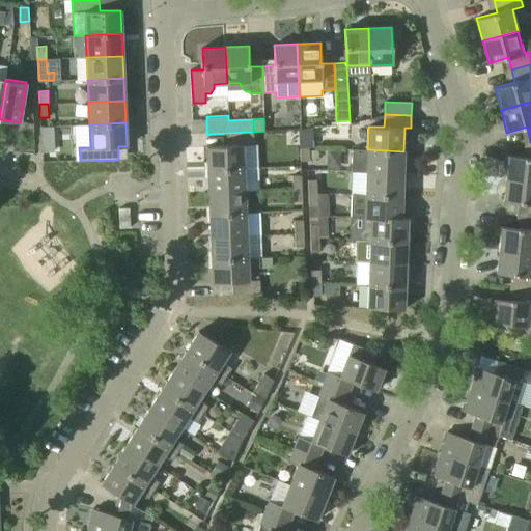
[(207,170),(244,168),(243,145),(254,145),(253,132),(226,133),(227,145),(206,146),(207,170)]
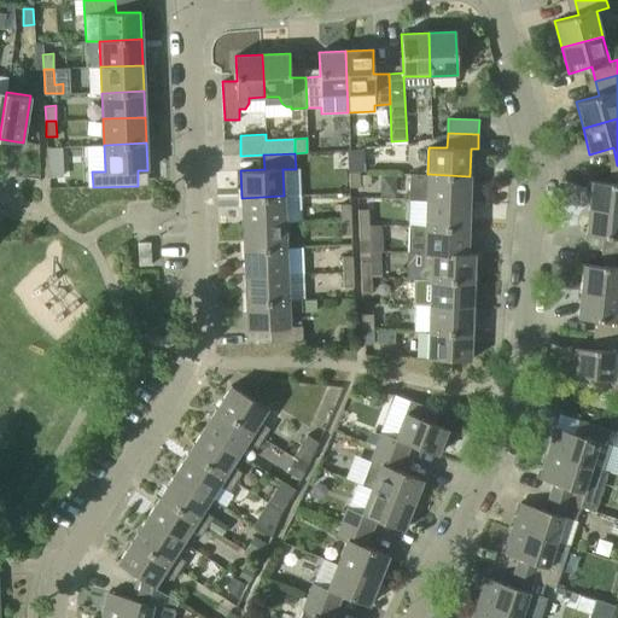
[(589,208),(617,210),(617,164),(617,165),(616,184),(592,181),(589,208)]
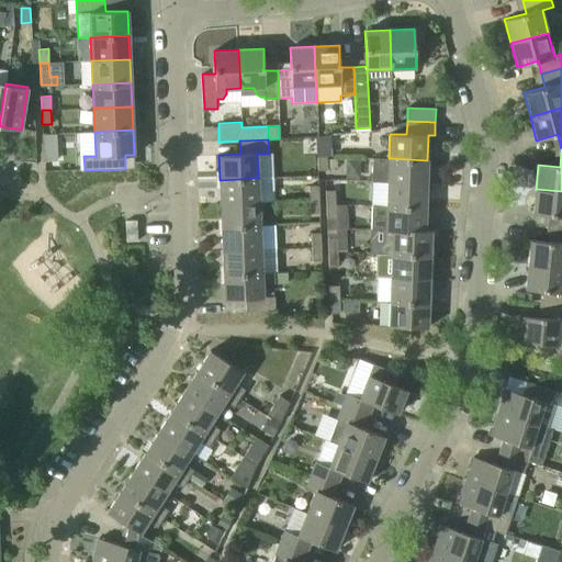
[(318,170),(327,170),(327,156),(317,157),(318,170)]
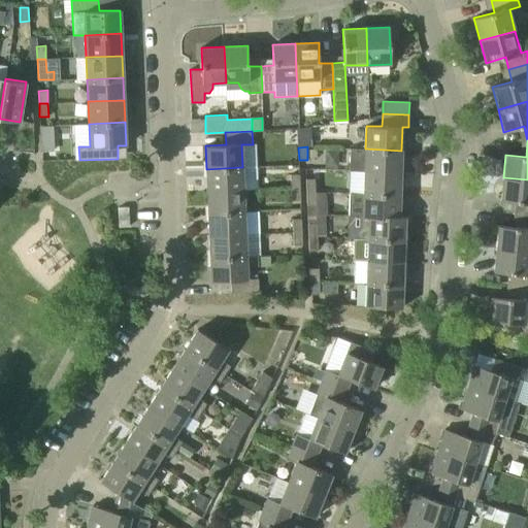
[(327,147),(326,163),(339,164),(339,149),(327,147)]
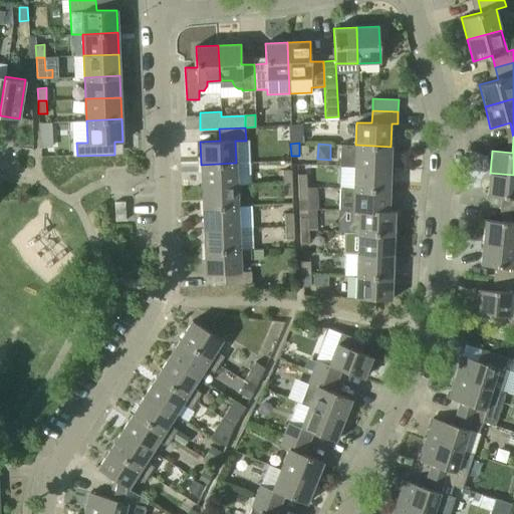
[(390,168),(391,147),(355,145),(340,145),(339,167),(354,167),(390,168)]
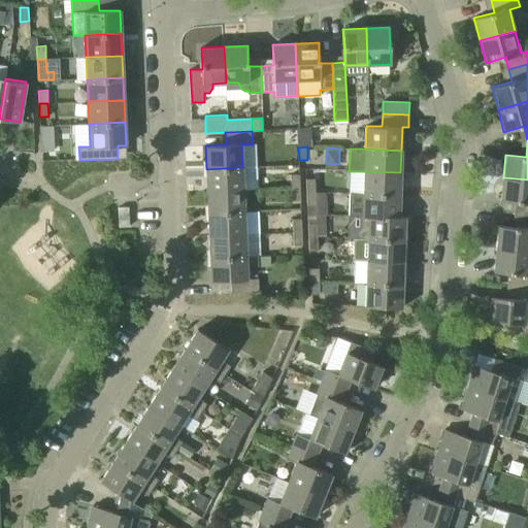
[(207,191),(243,190),(242,167),(206,169),(207,191)]
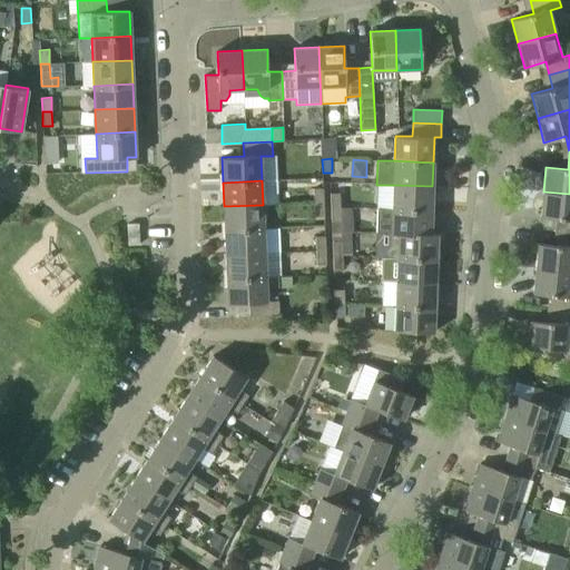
[(432,210),(432,186),(393,185),(392,209),(432,210)]
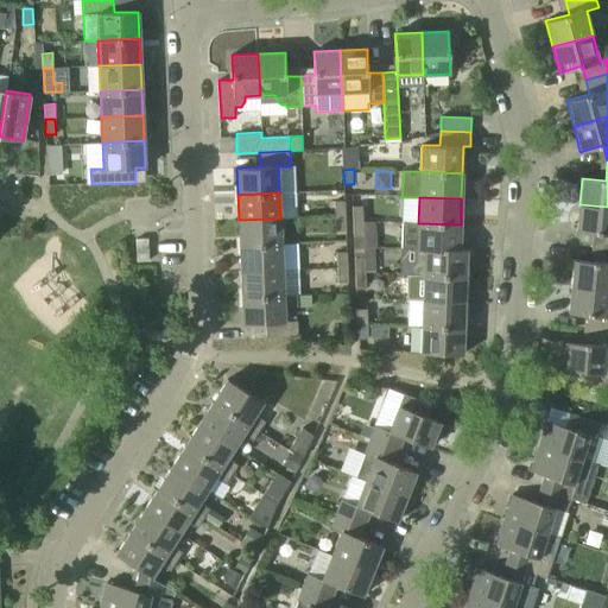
[(335,216),(346,216),(344,201),(335,201),(335,216)]
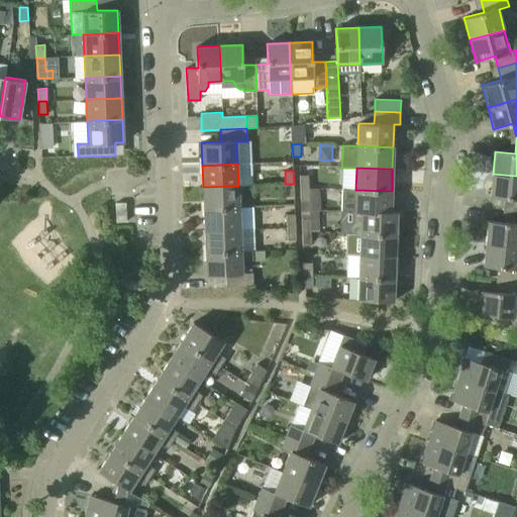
[(516,176),(493,174),(491,196),(510,198),(509,210),(516,211),(516,176)]
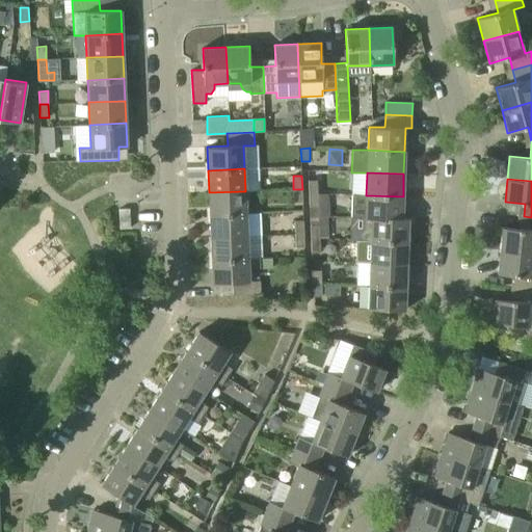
[(309,193),(318,193),(317,180),(308,181),(309,193)]
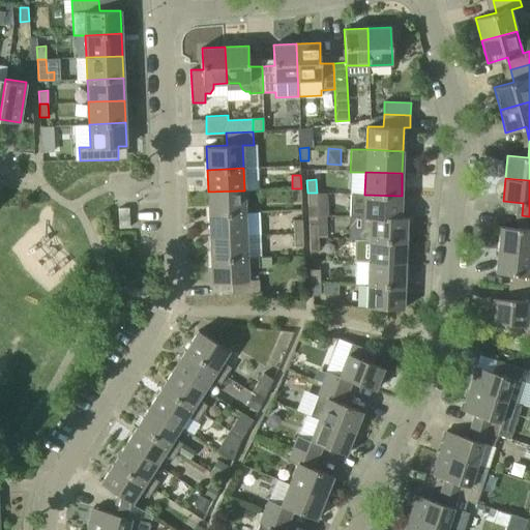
[(293,202),(301,201),(301,188),(292,188),(293,202)]
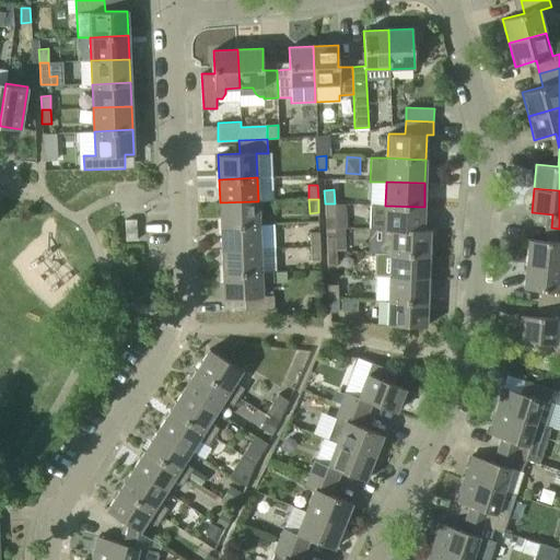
[(221,226),(259,224),(258,201),(220,202),(221,226)]
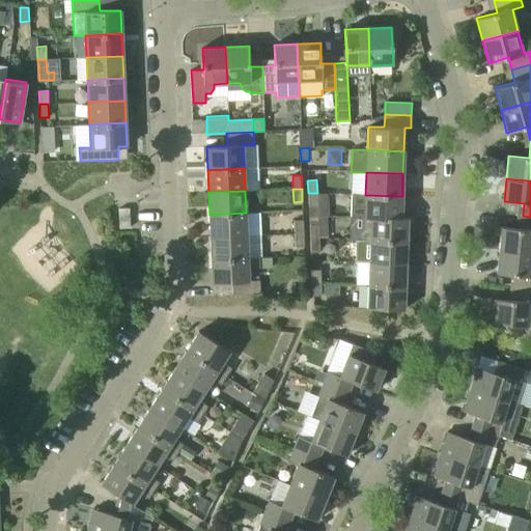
[(326,194),(317,194),(317,193),(308,193),(309,216),(318,216),(327,216),(326,194)]
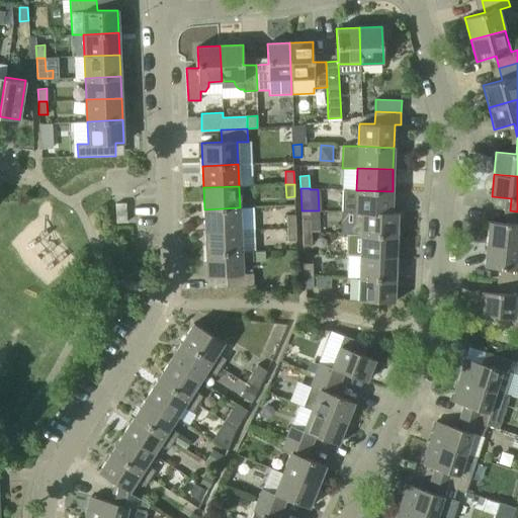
[(392,213),(392,211),(392,198),(393,191),(356,190),(356,211),(392,213)]
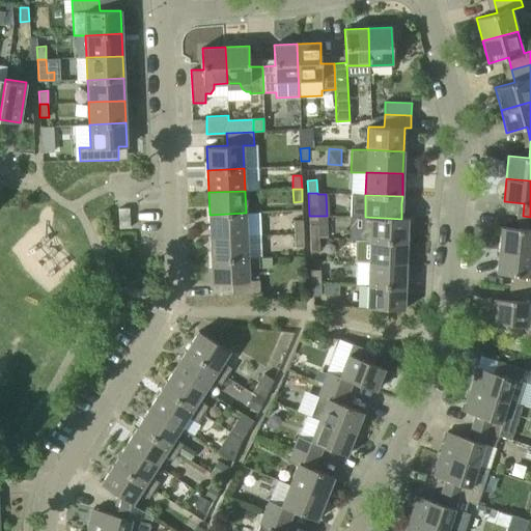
[(118,208),(119,227),(130,227),(129,208),(118,208)]
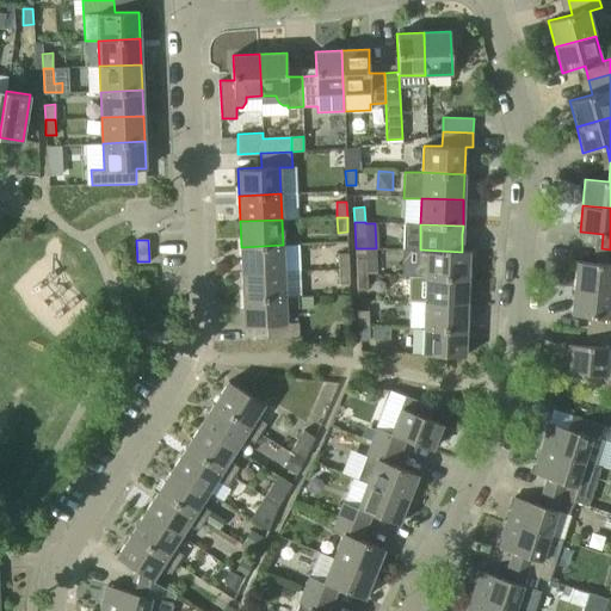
[(242,272),(284,271),(283,245),(241,247),(242,272)]
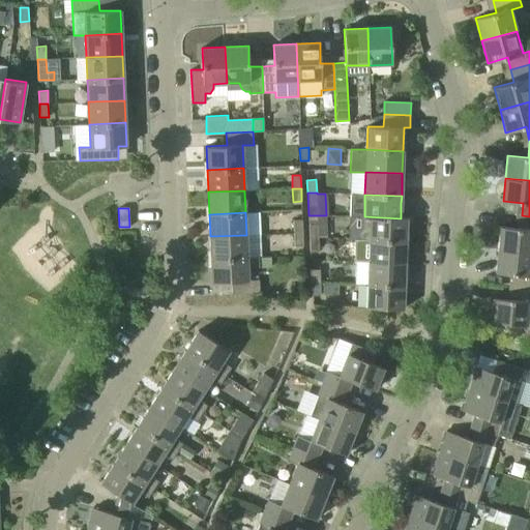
[(327,236),(326,215),(318,215),(308,215),(310,238),(319,237),(319,236),(327,236)]
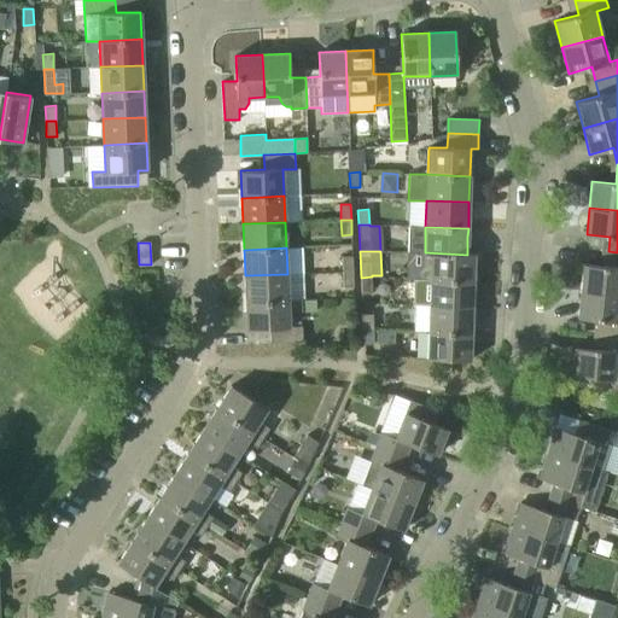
[(617,252),(608,251),(607,266),(583,263),(581,291),(617,295),(617,252)]
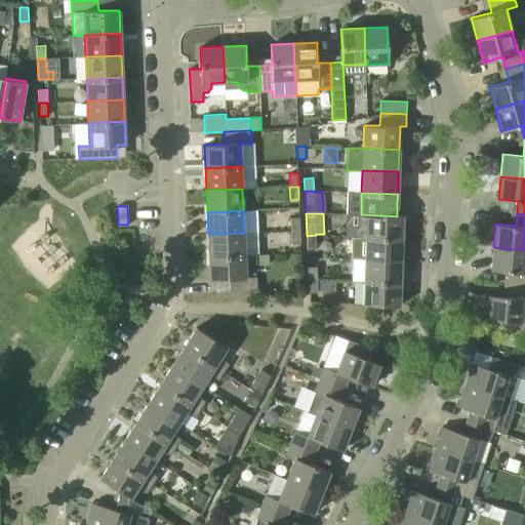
[(356,237),(365,237),(402,238),(403,214),(397,214),(397,216),(361,214),(360,227),(359,227),(356,229),(356,237)]
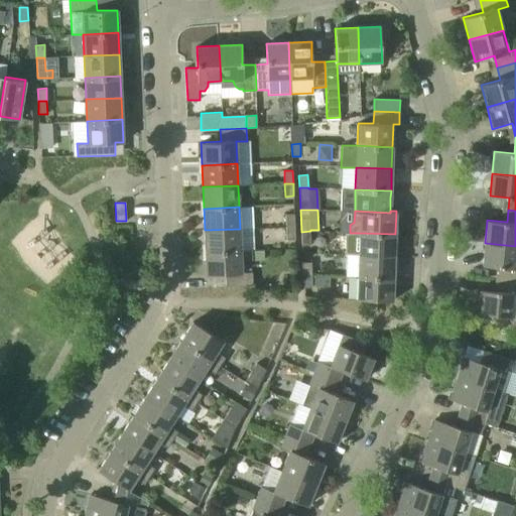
[(286,227),(295,227),(294,214),(285,214),(286,227)]
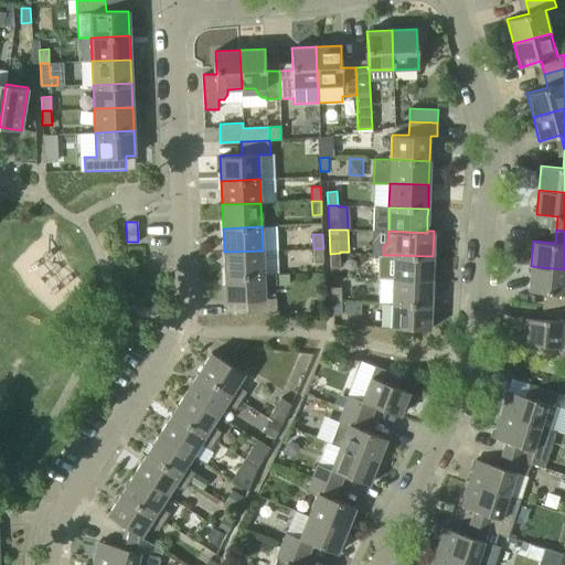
[(315,263),(323,262),(323,248),(313,248),(315,263)]
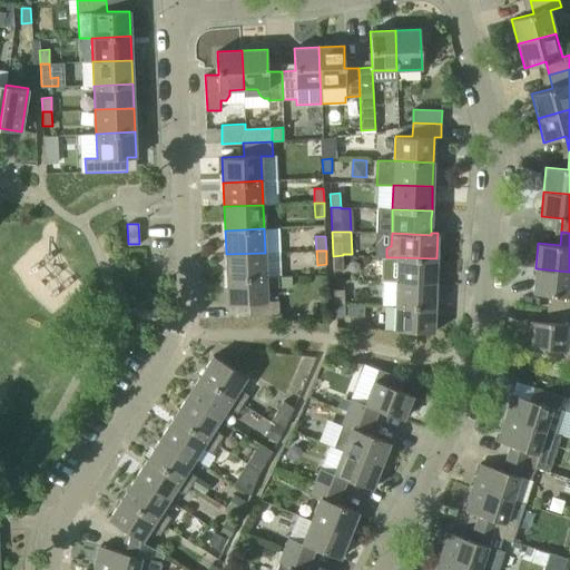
[(265,277),(265,253),(226,254),(227,278),(265,277)]
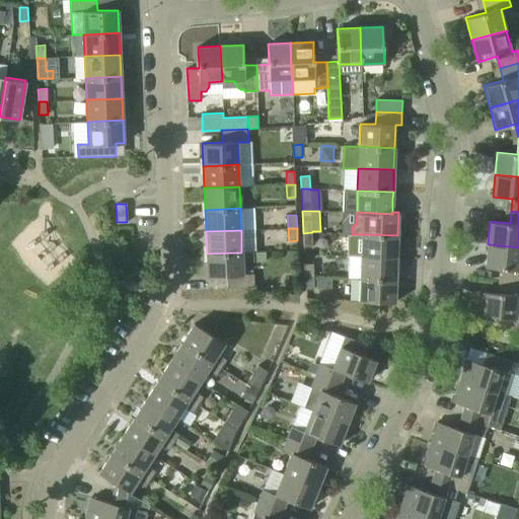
[(303,245),(312,245),(312,232),(303,233),(303,245)]
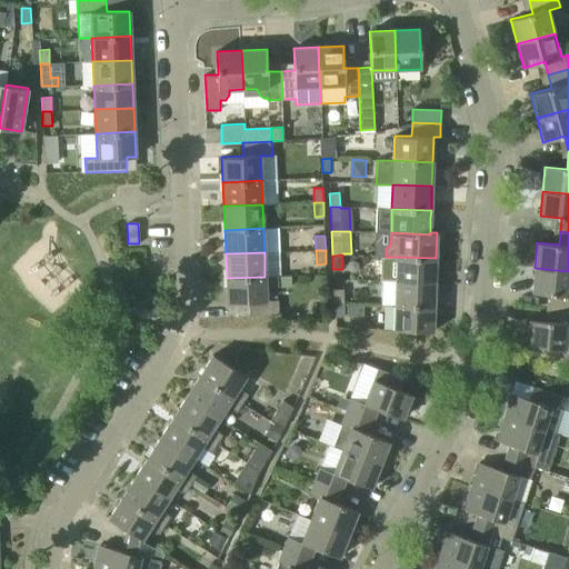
[(435,282),(436,258),(396,257),(396,281),(435,282)]
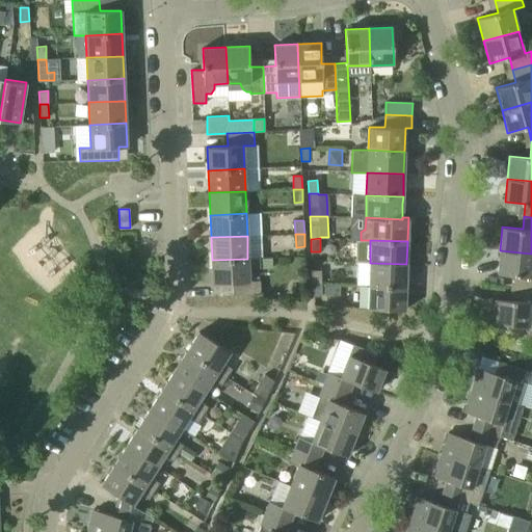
[(531,254),(500,250),(498,273),(517,275),(516,288),(531,289),(531,254)]
